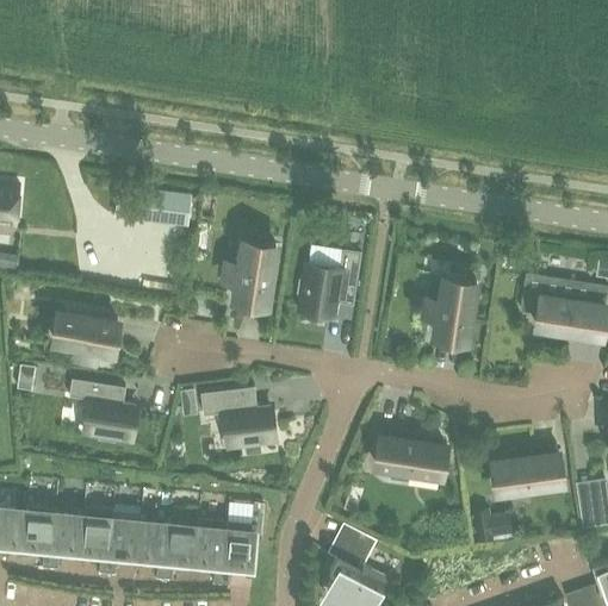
[(0,224),(18,226),(22,186),(0,183),(0,224)]
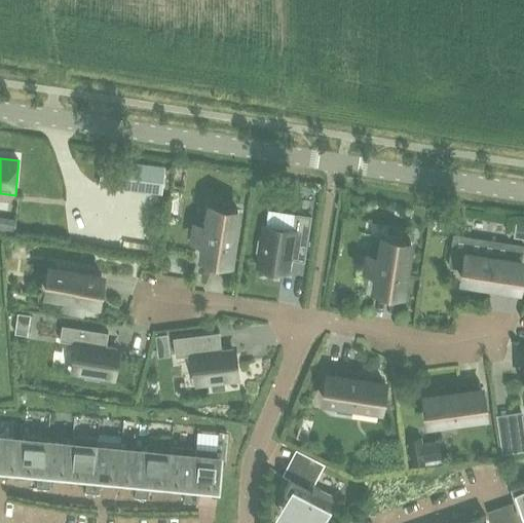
[(102,187),(163,194),(165,171),(105,162),(102,187)]
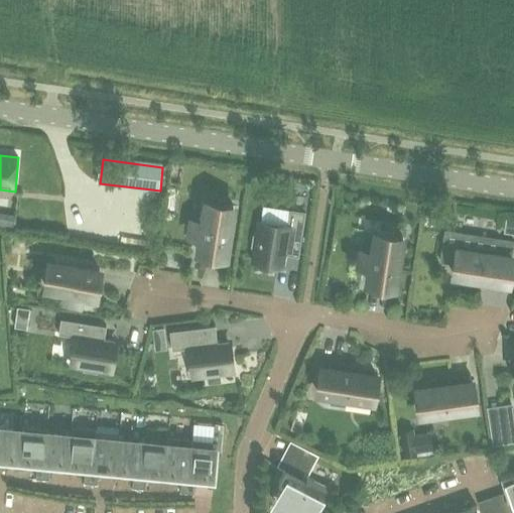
[(203,238),(201,252),(228,257),(236,209),(208,204),(205,225),(194,223),(191,237),(203,238)]
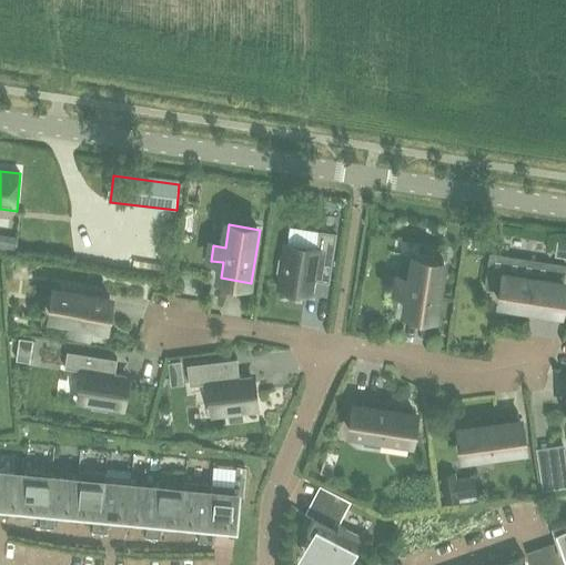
[(331,284),(339,235),(322,232),(319,251),(287,246),(285,261),(281,261),(279,274),(283,275),(281,290),(314,295),(316,282),(331,284)]
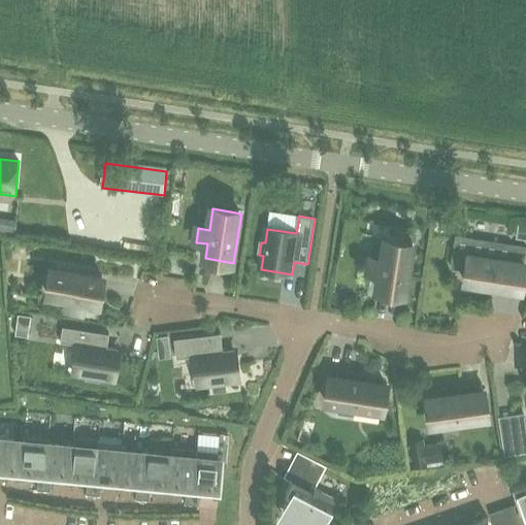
[(372,259),(370,273),(381,275),(379,290),(406,295),(416,245),(387,240),(384,261),(372,259)]
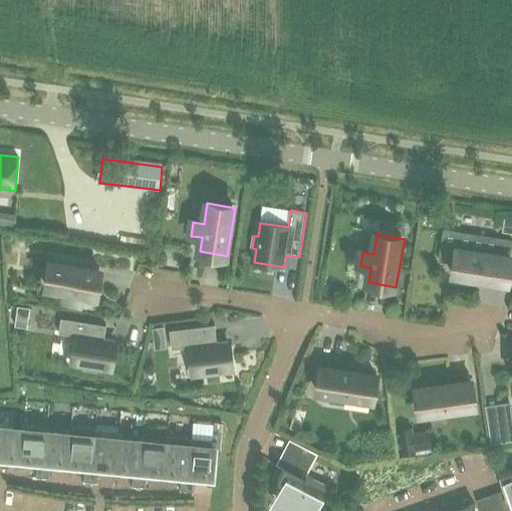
[(458,249),(454,276),(458,277),(458,283),(474,285),(474,279),(508,285),(511,264),(511,257),(458,249)]
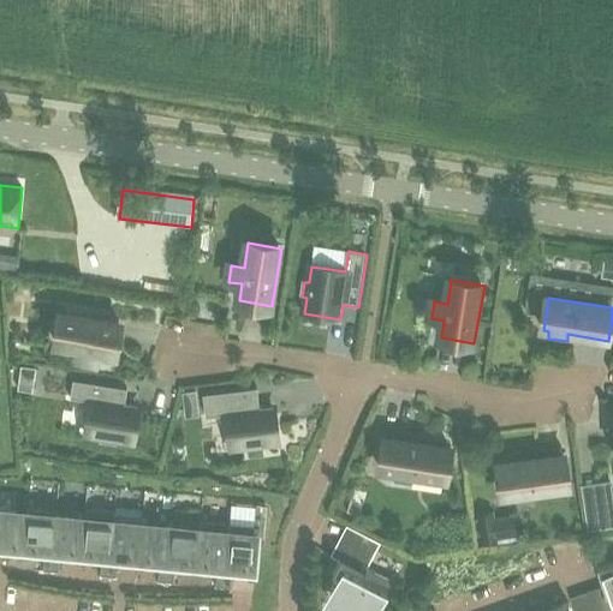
[(121,322),(64,313),(58,346),(83,349),(81,363),(97,365),(99,352),(115,355),(121,322)]
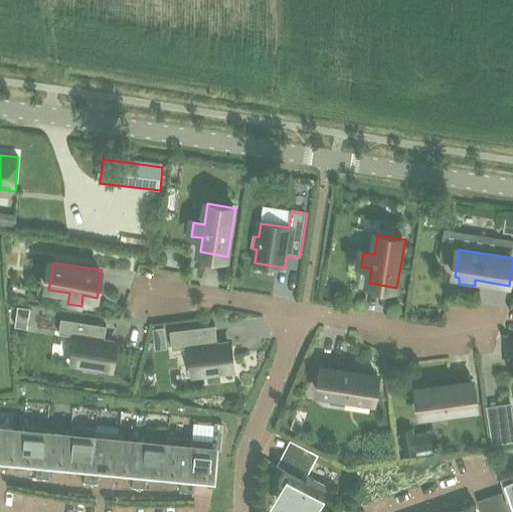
[(28,330),(31,311),(19,309),(16,328),(28,330)]
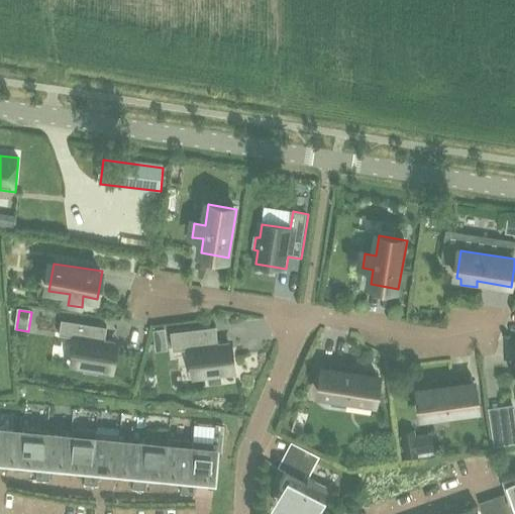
[(113,374),(118,343),(106,341),(108,328),(63,321),(61,336),(78,339),(74,368),(86,370),(85,374),(99,376),(100,372),(113,374)]
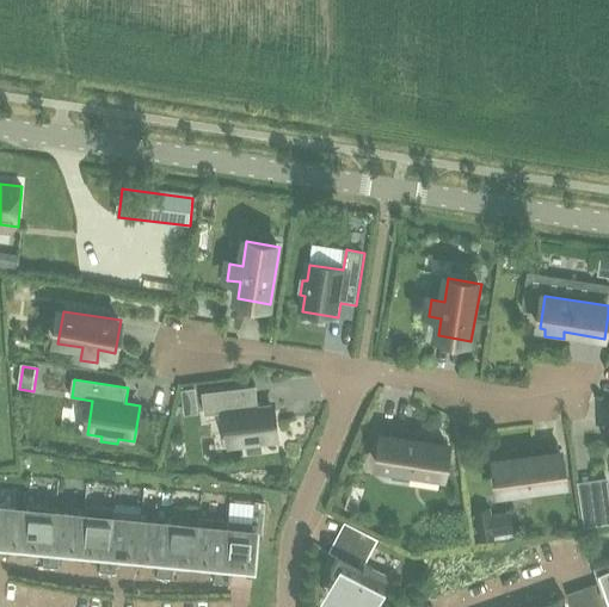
[(259,392),(204,398),(207,417),(227,414),(231,448),(278,443),(274,406),(260,408),(259,392)]
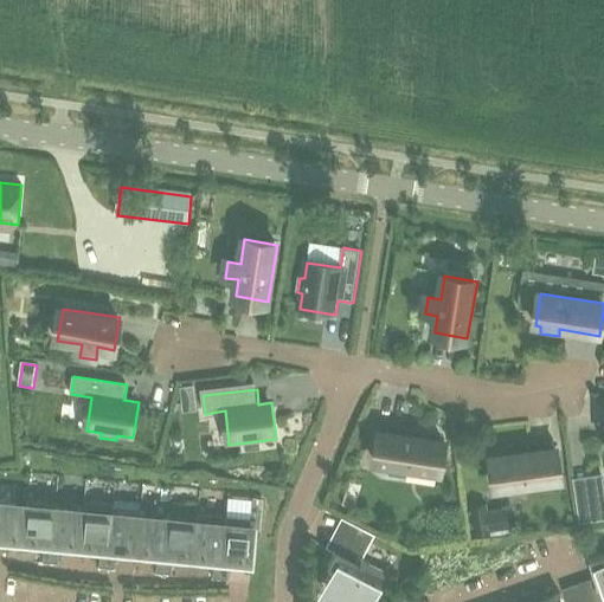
[(381,432),(377,464),(392,466),(390,476),(407,479),(410,470),(439,474),(444,441),(439,441),(441,434),(422,431),(421,438),(381,432)]
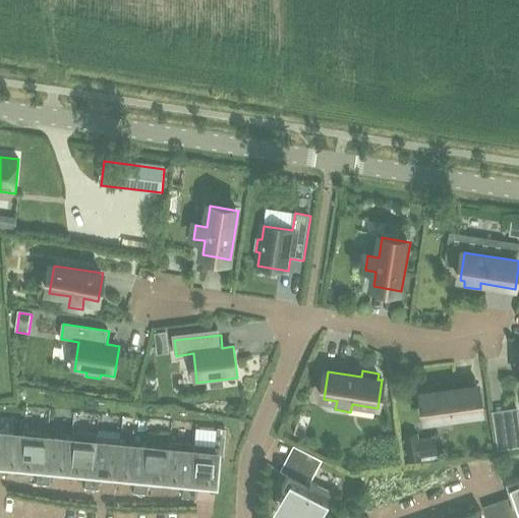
[(423,394),(427,421),(454,418),(455,426),(483,422),(478,387),(445,391),(444,385),(427,387),(427,393),(423,394)]
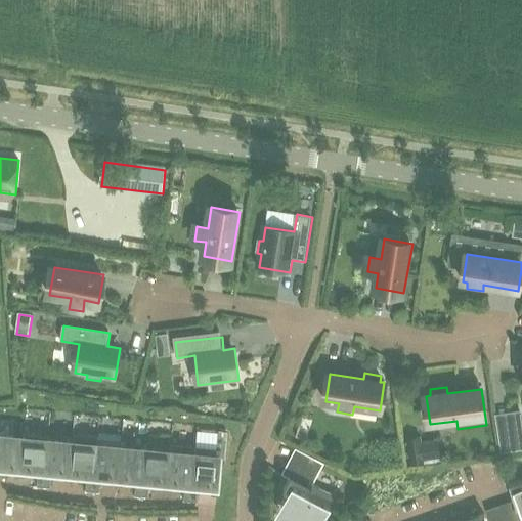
[(507,414),(514,452),(521,450),(521,411),(507,414)]
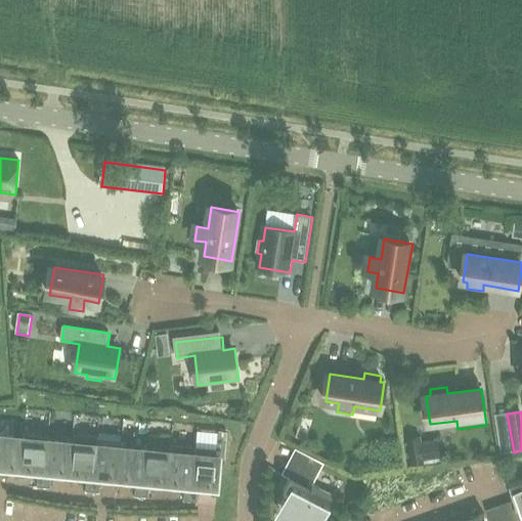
[(45,488),(49,443),(50,439),(26,436),(25,440),(22,474),(40,476),(38,488),(45,488)]
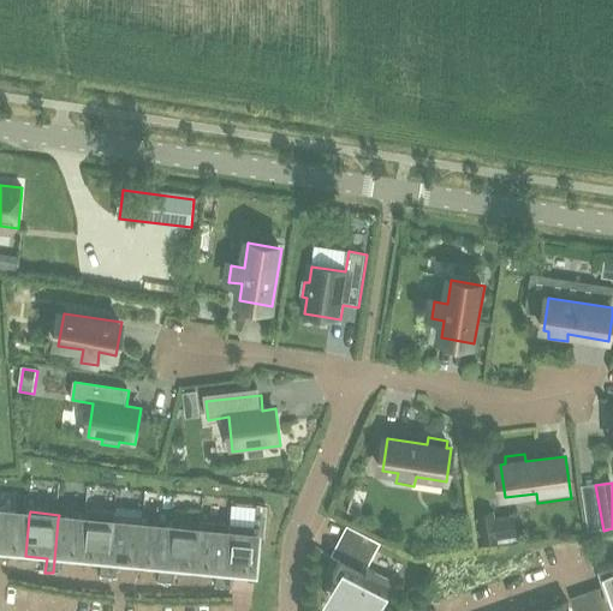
[(29,516),(0,513),(0,559),(12,562),(13,555),(25,556),(29,516)]
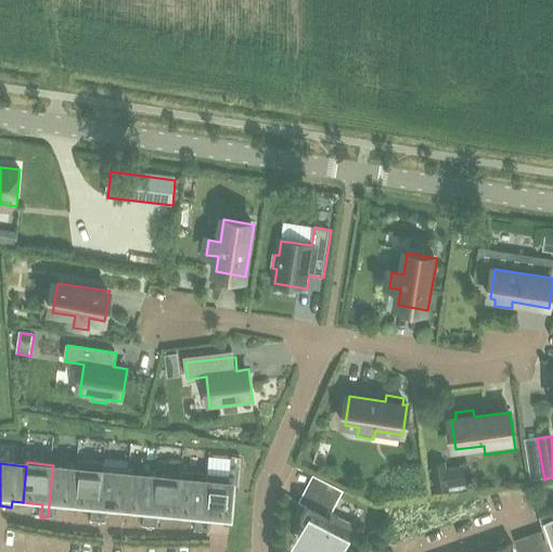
[(100,523),(104,474),(105,465),(79,463),(78,472),(75,508),(93,509),(92,522),(100,523)]
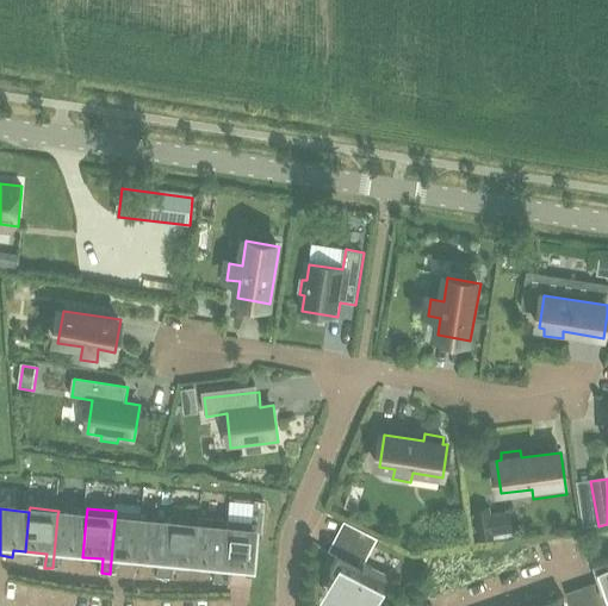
[(476,511),(481,541),(496,538),(491,508),(476,511)]
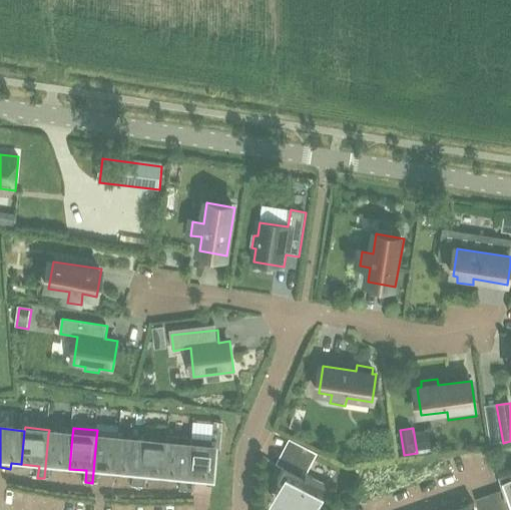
[(72,436),(48,434),(44,478),(50,479),(52,467),(69,469),(72,436)]
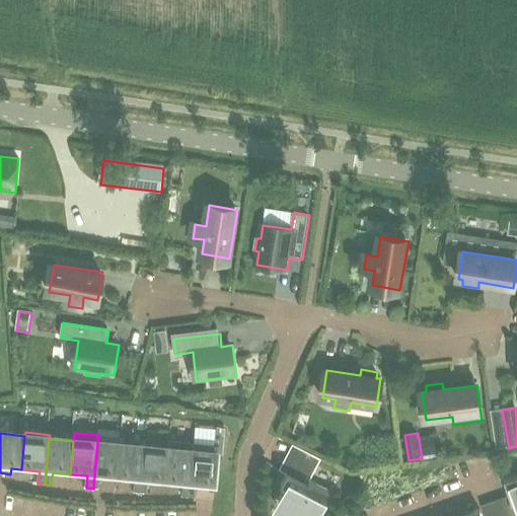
[(122,445),(97,443),(93,489),(99,490),(100,477),(119,478),(122,445)]
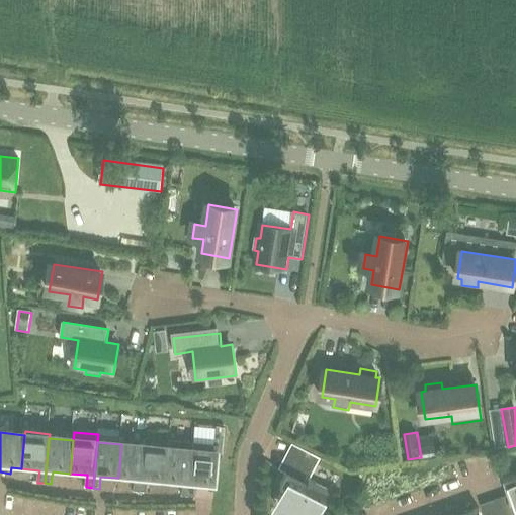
[(146,447),(121,444),(118,478),(136,480),(135,492),(142,493),(146,447)]
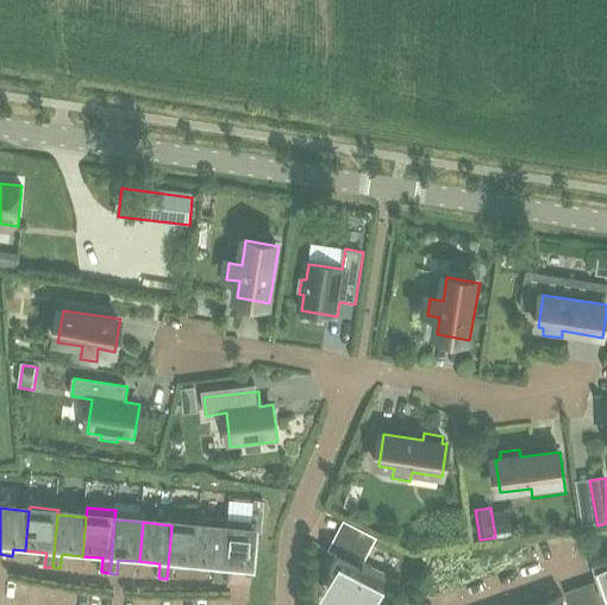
[(223,584),(229,530),(229,524),(200,522),(200,528),(196,567),(217,569),(216,583),(223,584)]
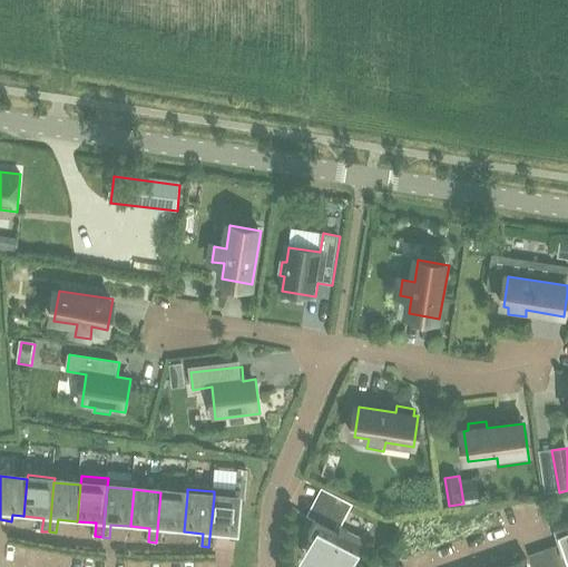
[(187,495),(160,492),(156,543),(163,543),(164,529),(184,531),(187,495)]
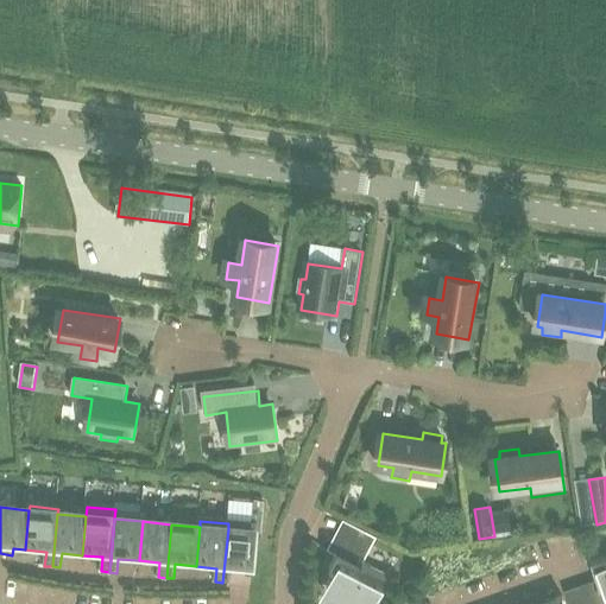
[(257,533),(228,529),(222,583),(231,584),(232,570),(253,572),(257,533)]
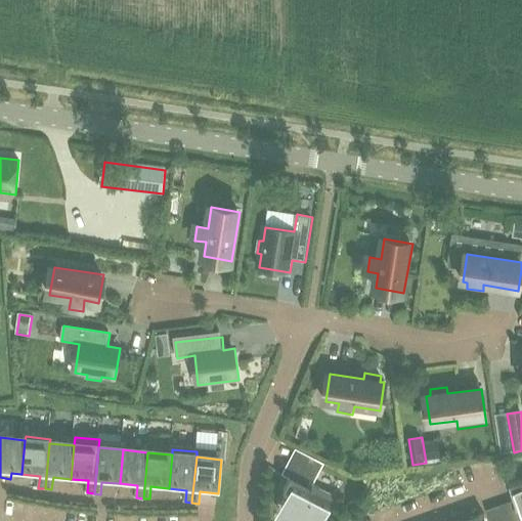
[(316,459),(307,477),(315,481),(324,464),(316,459)]
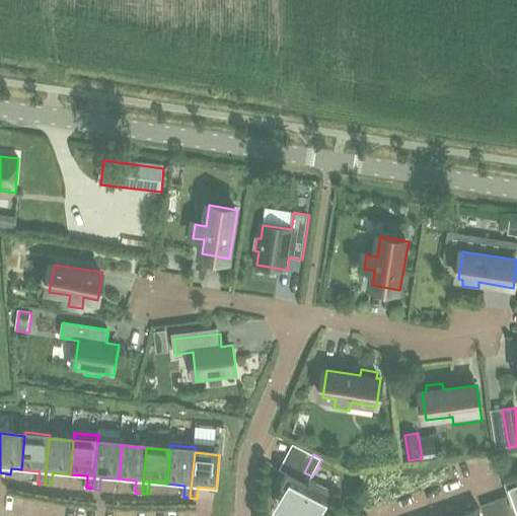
[(317,515),(330,492),(310,482),(308,486),(288,474),(282,487),(286,490),(281,501),(303,513),(302,515),(317,515)]
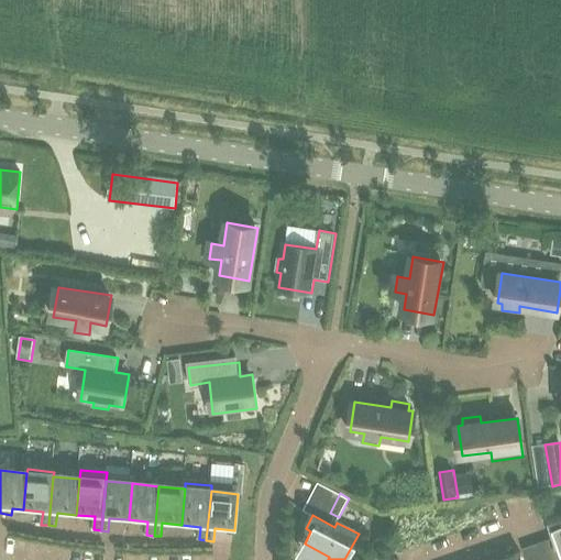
[(552,547),(556,559),(560,559),(560,518),(548,522),(557,545),(552,547)]
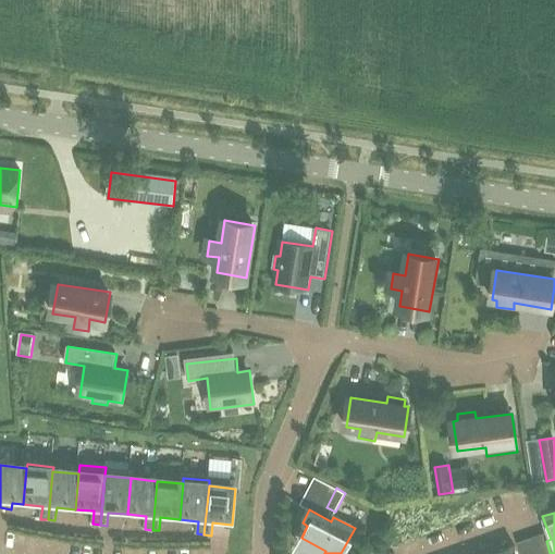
[(494,543),(486,545),(490,553),(518,553),(517,550),(507,553),(496,553),(494,543)]
